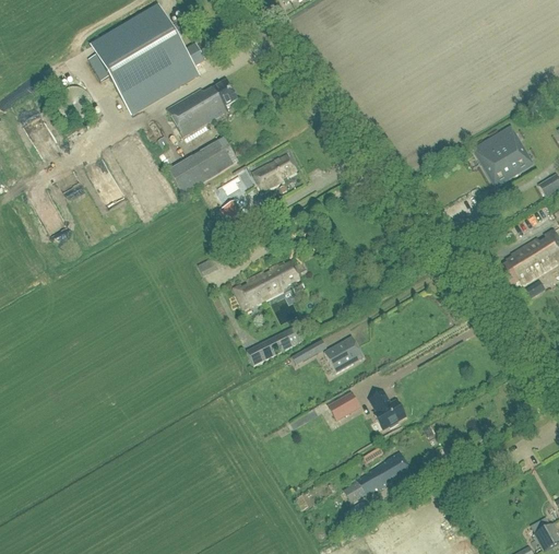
[(177,36),(191,27),(183,16),(170,24),(158,2),(90,43),(131,112),(199,72),(194,65),(204,59),(194,42),(185,48),(177,36)]
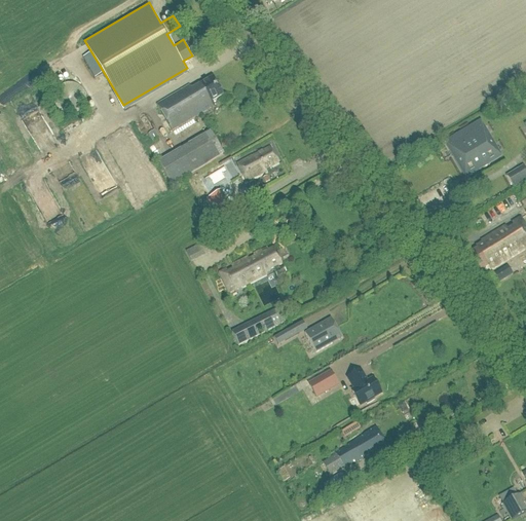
[(213,98),(223,91),(213,73),(192,85),(189,82),(172,92),(174,97),(166,100),(164,97),(157,102),(172,126),(215,102),(213,98)]
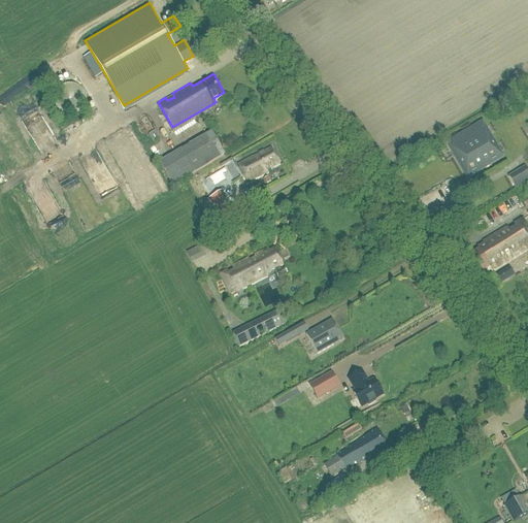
[(56,103),(58,105),(59,107),(61,109),(63,110),(66,111),(68,112),(71,112),(73,111),(76,111),(78,109),(80,108),(83,106),(84,104),(85,102),(86,100),(86,97),(86,94),(86,92),(85,89),(83,87),(81,85),(78,83),(76,82),(74,80),(71,80),(68,80),(66,80),(63,82),(61,84),(59,86),(57,88),(56,90),(55,93),(55,95),(55,98),(55,101),(56,103)]
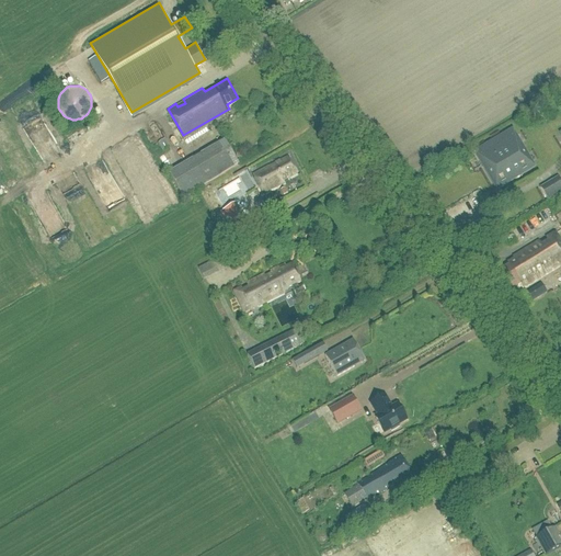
[(535,162),(513,126),(476,148),(479,155),(484,162),(488,160),(501,182),(535,162)]
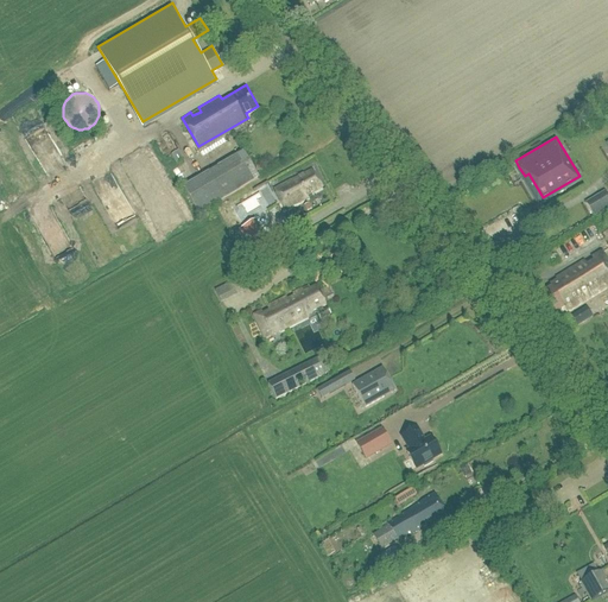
[(242,149),(183,184),(198,210),(258,175),(242,149)]
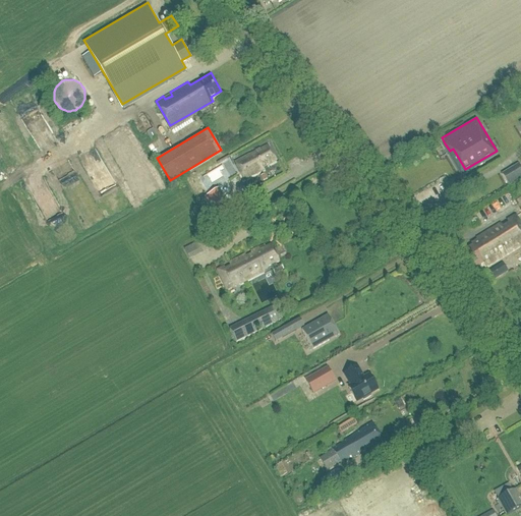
[(268,161),(276,157),(268,141),(234,159),(243,176),(264,166),(263,163),(268,160),(268,161)]
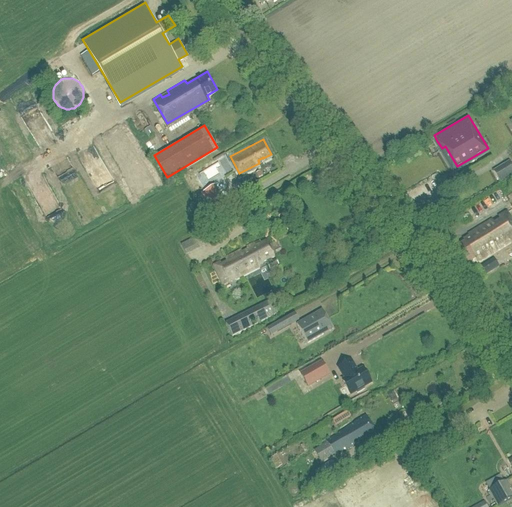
[(217,171),(214,165),(221,161),(218,156),(203,165),(209,175),(217,171)]
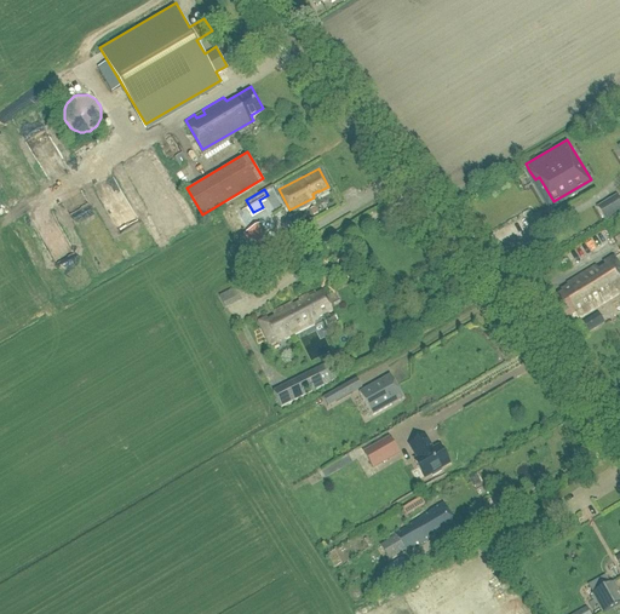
[(619,195),(616,191),(597,204),(604,217),(619,206),(619,195)]
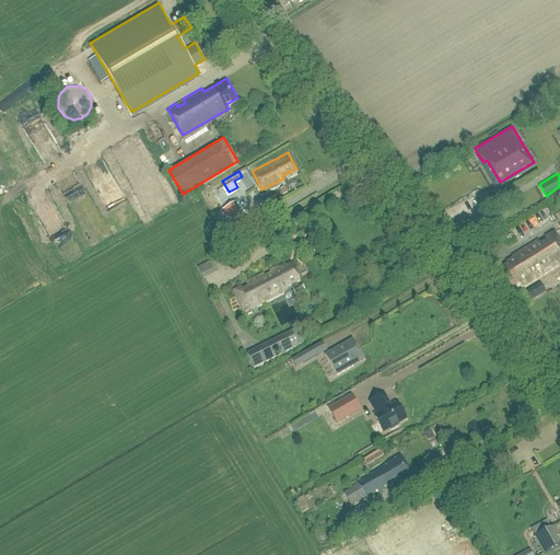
[(233,199),(219,208),(233,232),(247,223),(233,199)]
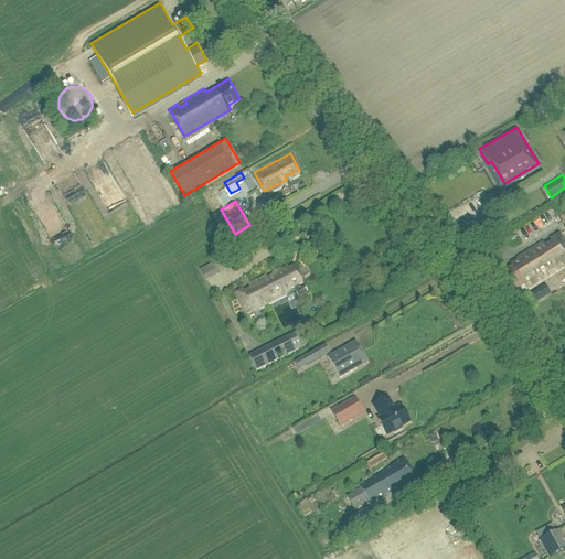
[(500,269),(512,289),(523,282),(526,286),(564,261),(564,238),(560,229),(550,235),(552,238),(545,242),(542,238),(516,254),(519,258),(500,269)]
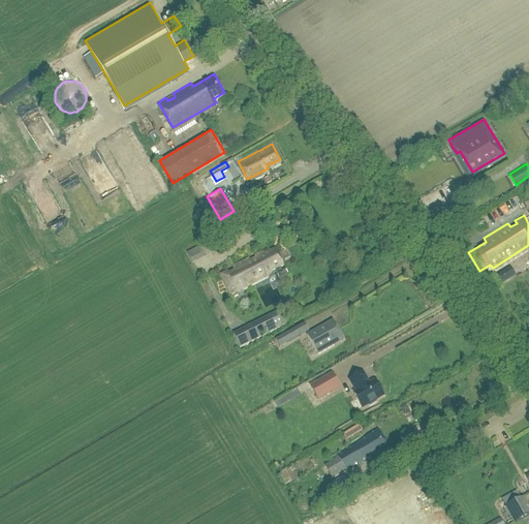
[(213,235),(187,248),(193,259),(218,246),(218,245),(221,244),(217,237),(215,238),(213,235)]
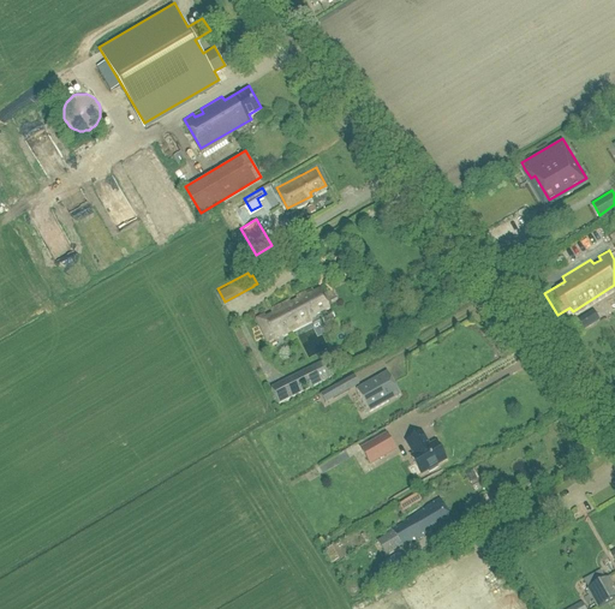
[(288,294),(269,304),(273,310),(266,314),(264,310),(256,315),(268,338),(275,334),(311,316),(310,314),(316,311),(316,310),(320,309),(324,305),(329,304),(320,285),(306,292),(305,288),(297,292),(298,297),(292,300),(288,294)]
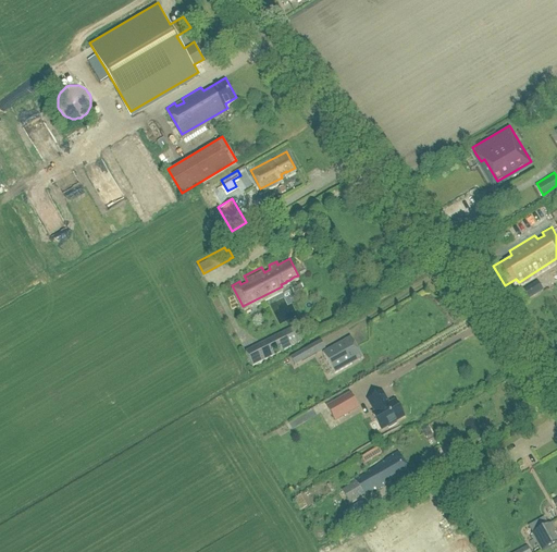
[(291,283),(293,289),(302,284),(300,278),(296,280),(294,277),(289,280),(291,283)]
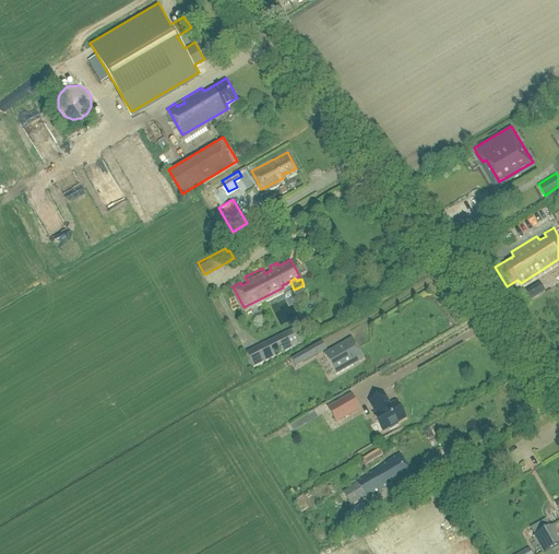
[(525,287),(531,296),(535,293),(530,284),(525,287)]
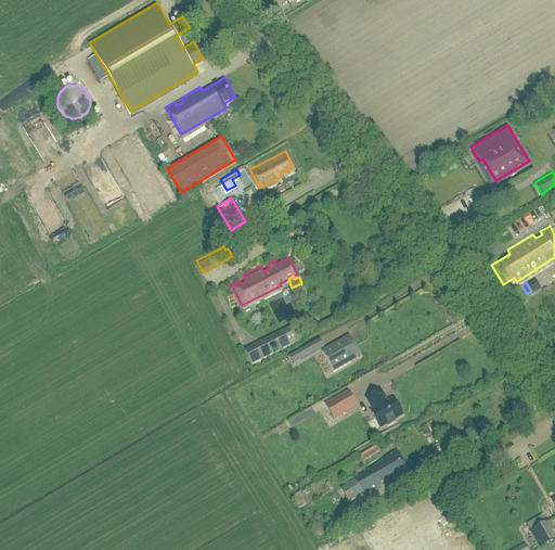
[(286,315),(279,297),(273,299),(281,317),(286,315)]
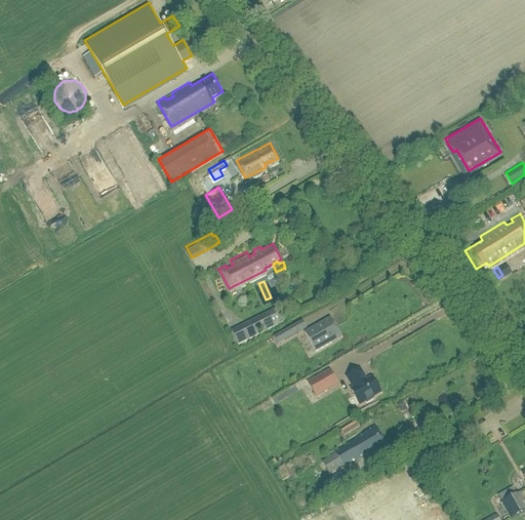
[(259,314),(232,328),(238,342),(267,327),(259,314)]
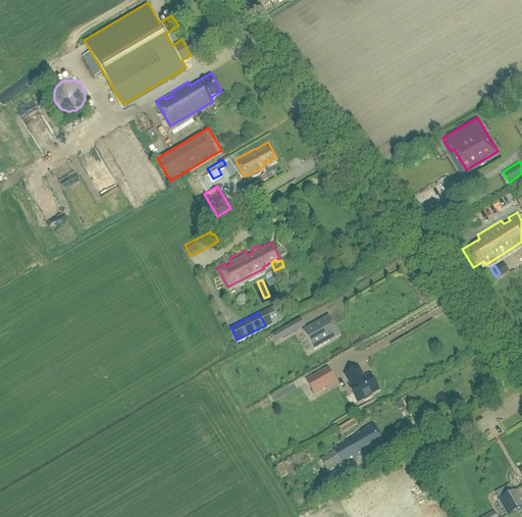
[(328,312),(302,327),(313,347),(340,331),(328,312)]
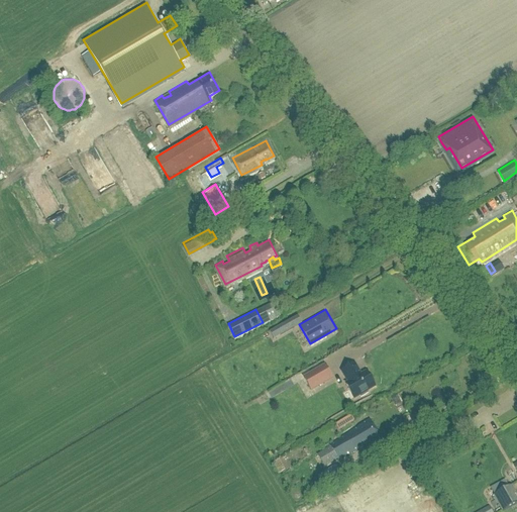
[(291,316),(270,328),(274,334),(295,323),(291,316)]
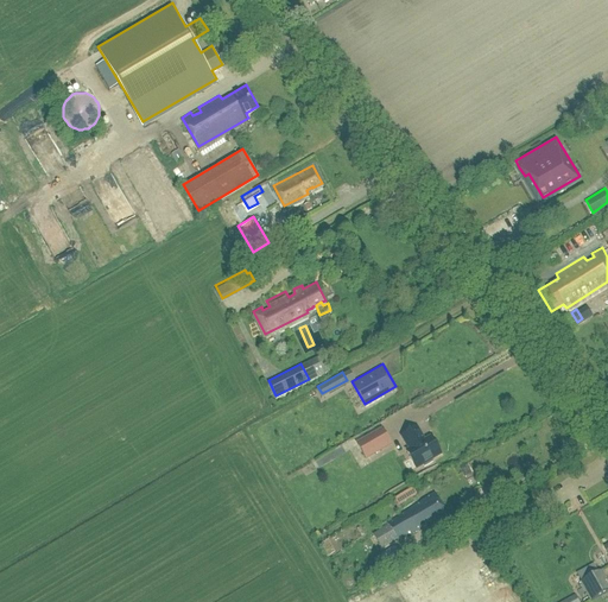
[(365,452),(388,438),(381,424),(356,438),(365,452)]
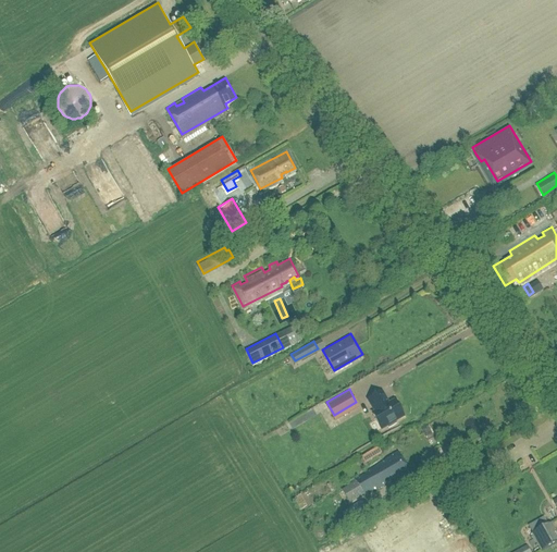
[(394,397),(388,401),(382,389),(369,396),(375,408),(372,411),(382,426),(387,422),(388,425),(396,419),(395,417),(403,413),(394,397)]
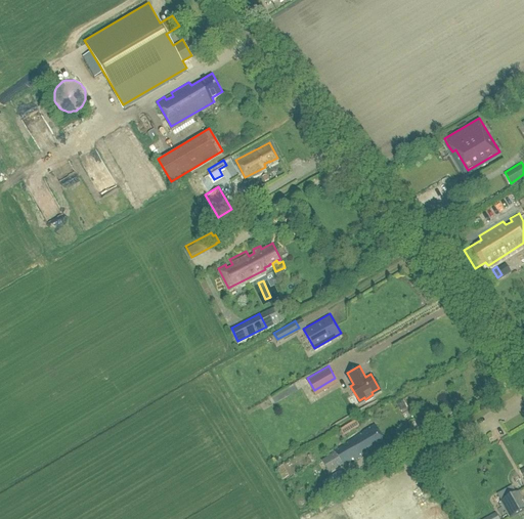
[(298,382),(275,392),(277,397),(300,387),(298,382)]
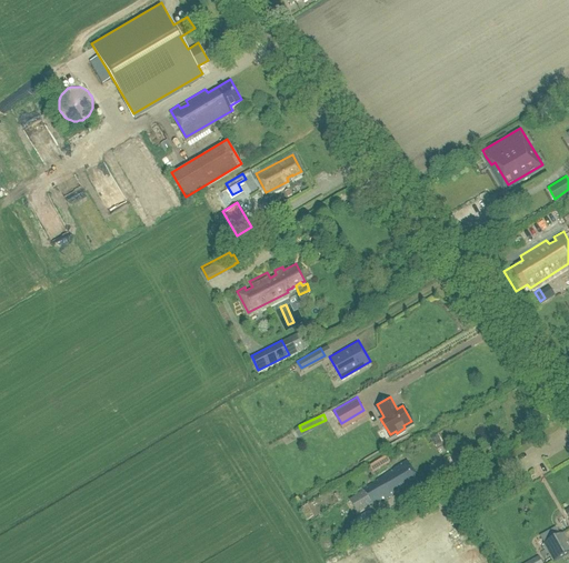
[(407,481),(417,474),(407,456),(396,463),(378,476),(362,486),(363,488),(347,498),(356,511),(378,498),(379,499),(395,490),(392,485),(398,482),(400,486),(408,483),(407,481)]
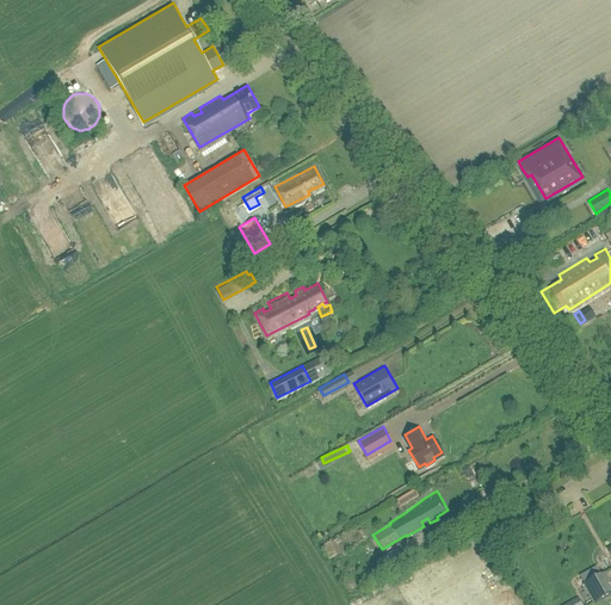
[(397,545),(376,559),(383,569),(405,557),(397,545)]
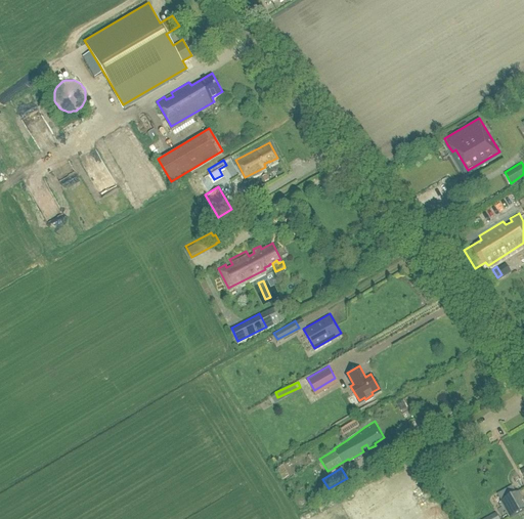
[(499,499),(509,515),(523,506),(523,503),(521,498),(523,496),(518,488),(499,499)]
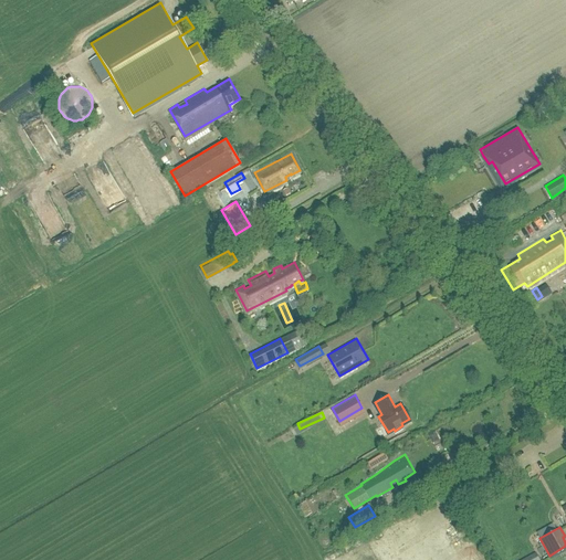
[(452,539),(457,548),(472,539),(468,530),(452,539)]
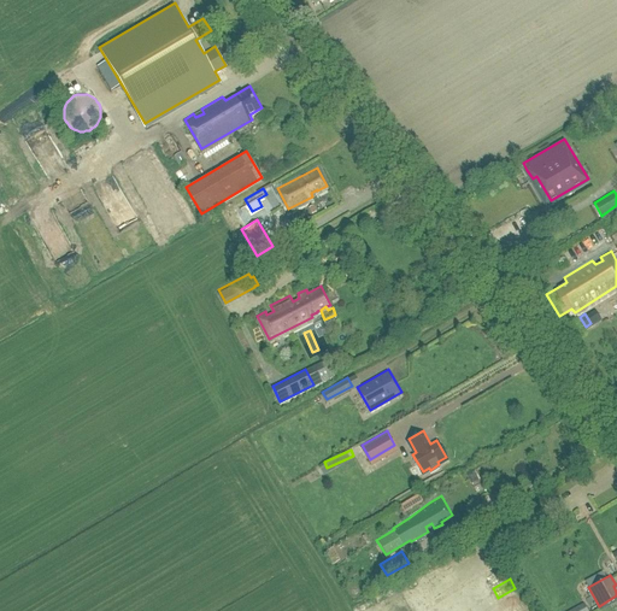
[(588,610),(583,600),(564,610),(588,610)]
